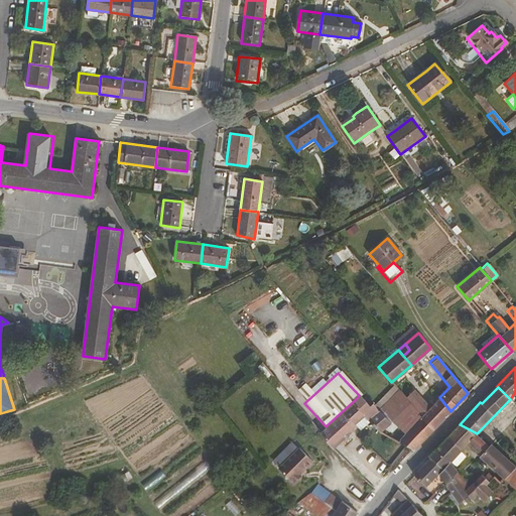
[(421,415),(405,397),(398,389),(378,408),(390,421),(404,434),(421,415)]
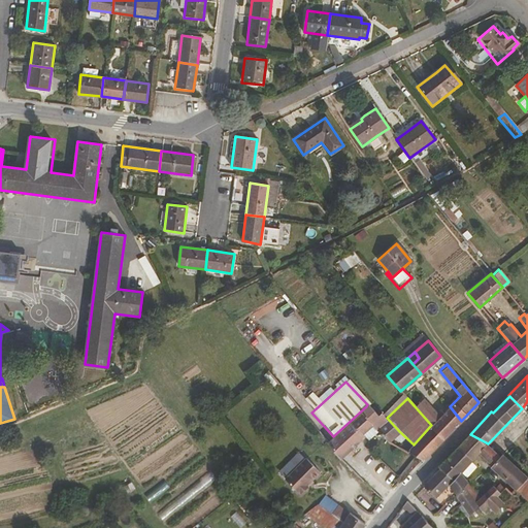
[(443,439),(461,421),(450,406),(439,416),(423,398),(415,406),(431,425),(443,439)]
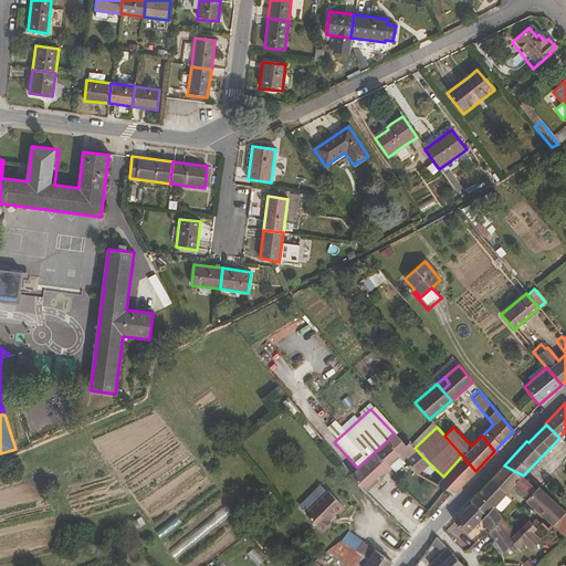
[(374,482),(389,467),(399,458),(401,460),(402,459),(415,448),(410,443),(404,449),(392,436),(357,468),(349,475),(364,491),(371,484),(375,488),(377,485),(374,482)]
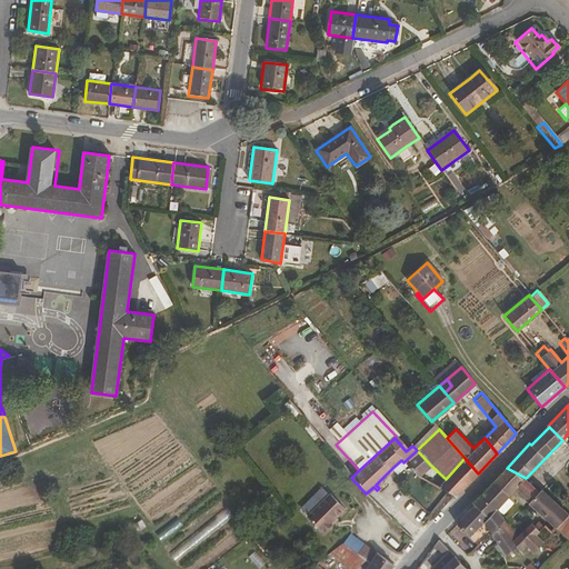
[(430,465),(417,450),(405,461),(407,463),(419,476),(430,465)]
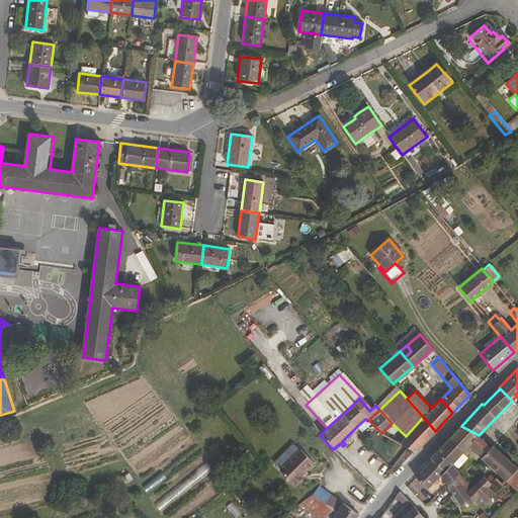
[(414,452),(435,431),(423,417),(406,436),(399,443),(414,452)]
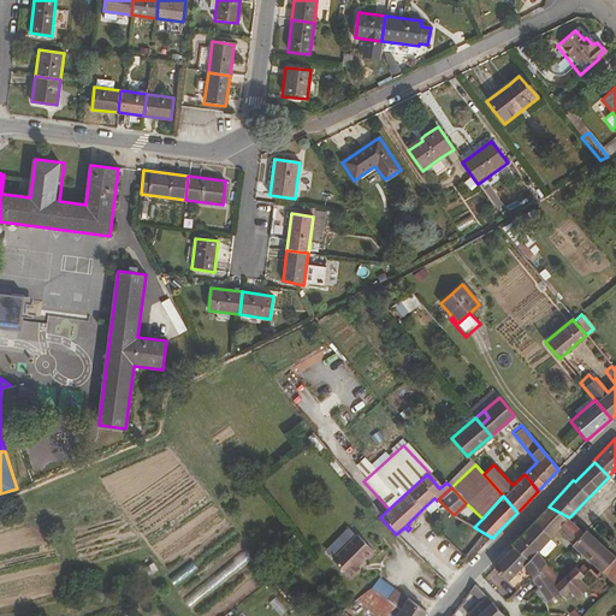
[(428,513),(440,502),(438,499),(437,501),(434,498),(424,508),(428,513)]
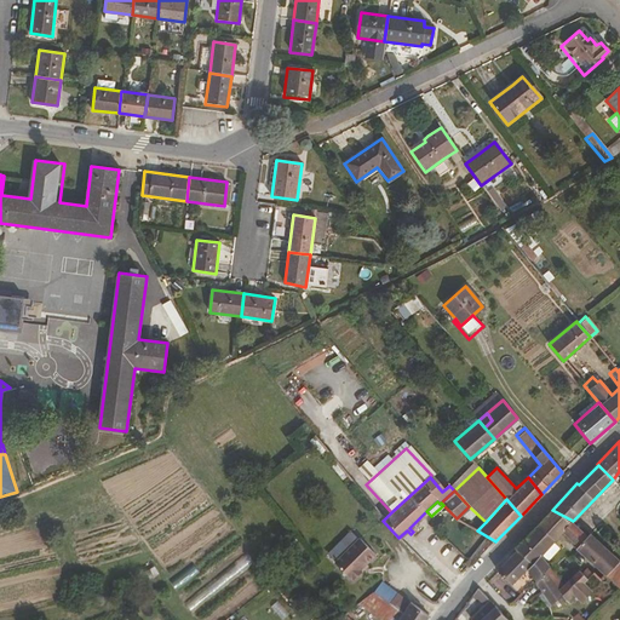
[(539,555),(561,534),(578,549),(575,551),(604,579),(619,563),(591,534),(590,537),(573,521),(552,510),(515,551),(516,552),(530,564),(527,569),(535,583),(544,573),(561,596),(563,598),(570,592),(578,602),(591,592),(583,584),(592,577),(585,568),(579,573),(578,573),(561,586),(539,555)]
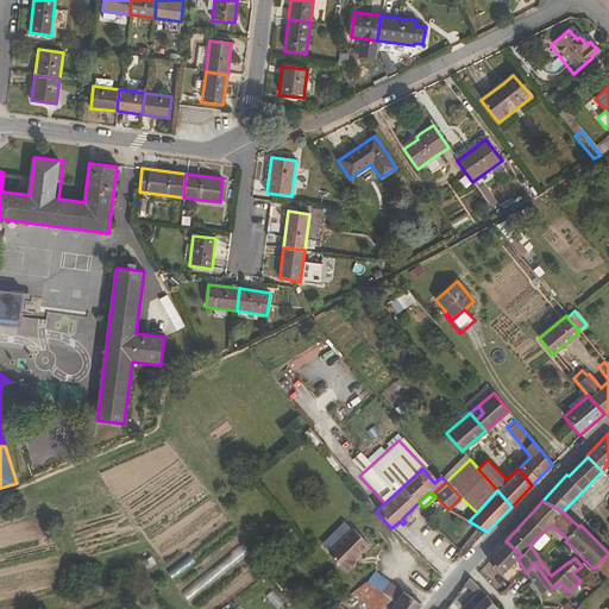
[(586,520),(569,506),(563,512),(579,527),(581,525),(586,520)]
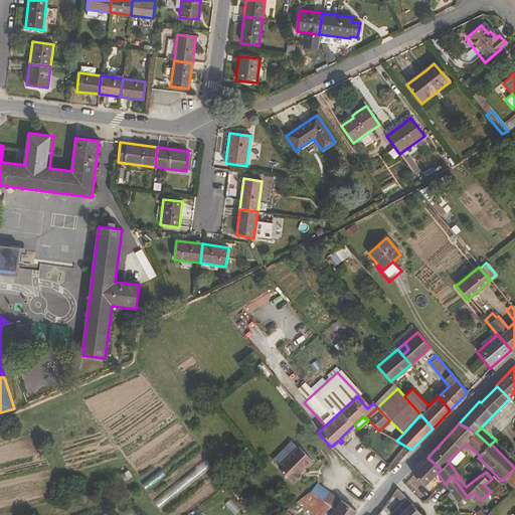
[(310,461),(298,449),(277,470),(289,482),(290,481),(293,483),(299,476),(297,474),(310,461)]
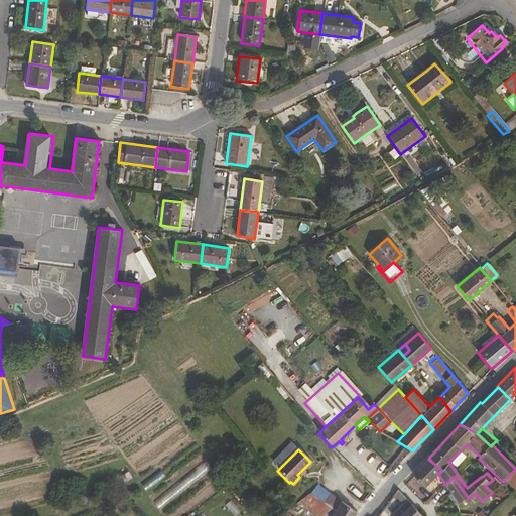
[(441,470),(429,460),(413,478),(424,489),(438,474),(441,470)]
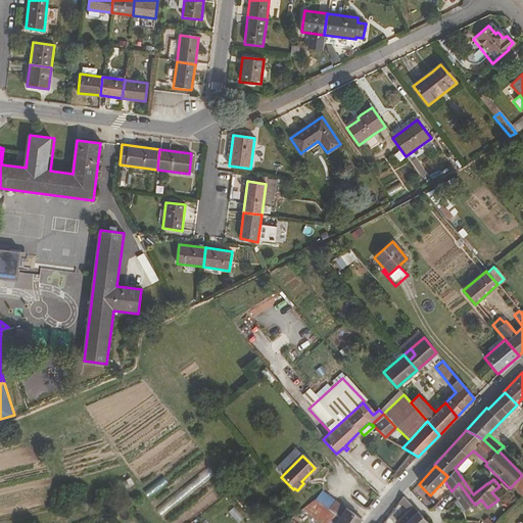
[(522,496),(522,475),(510,488),(521,500),(521,498),(522,496)]
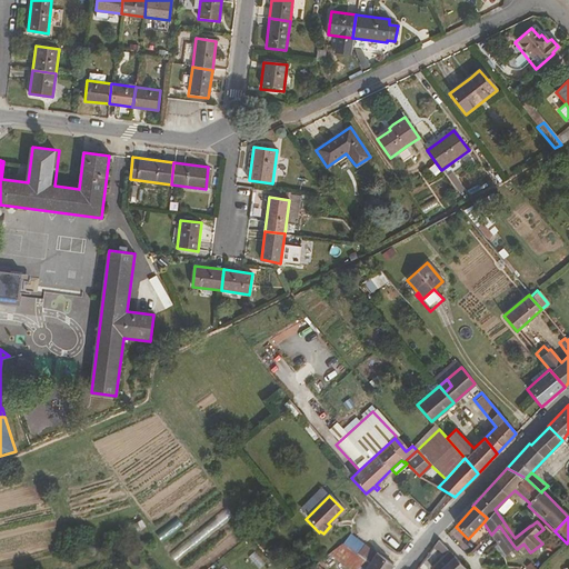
[(515,547),(499,526),(491,535),(506,555),(515,547)]
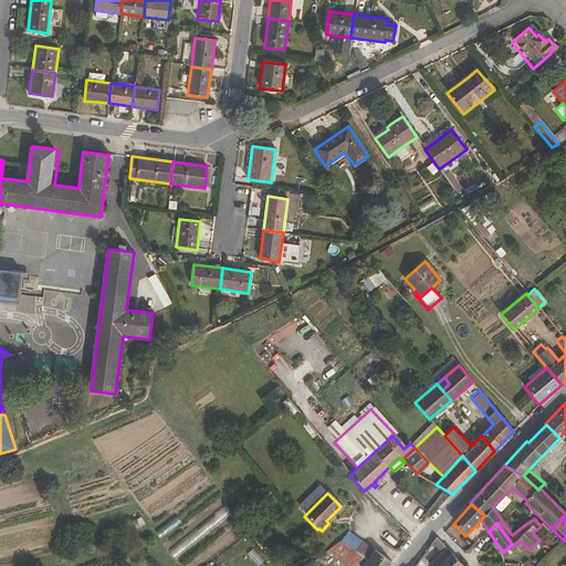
[(366,561),(374,549),(362,540),(353,552),(360,557),(366,561)]
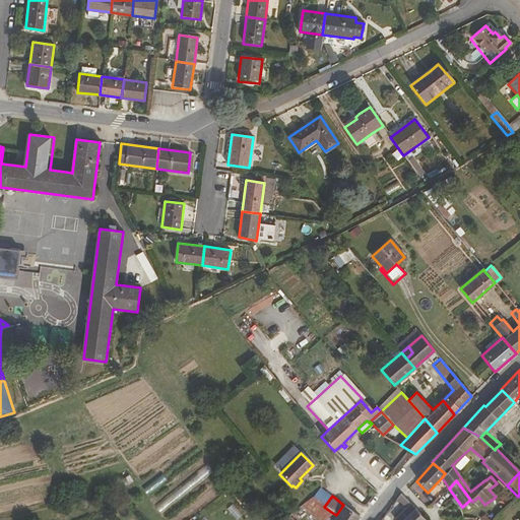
[(424,519),(425,519),(400,496),(394,503),(404,513),(401,516),(404,519),(403,519),(424,519)]
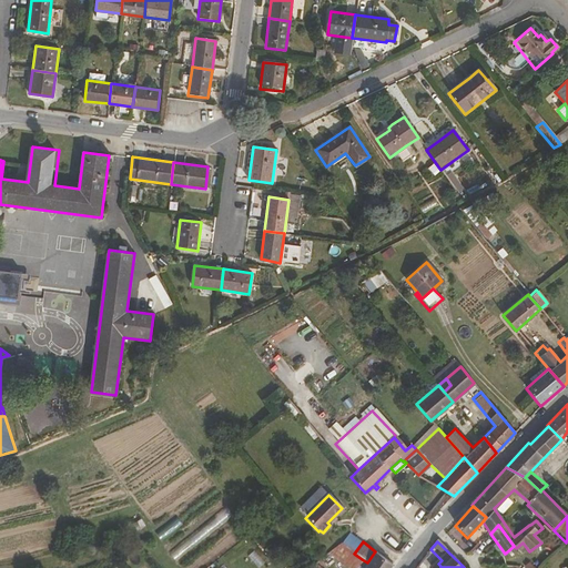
[(354,554),(341,543),(327,553),(348,567),(355,567),(362,559),(354,554)]
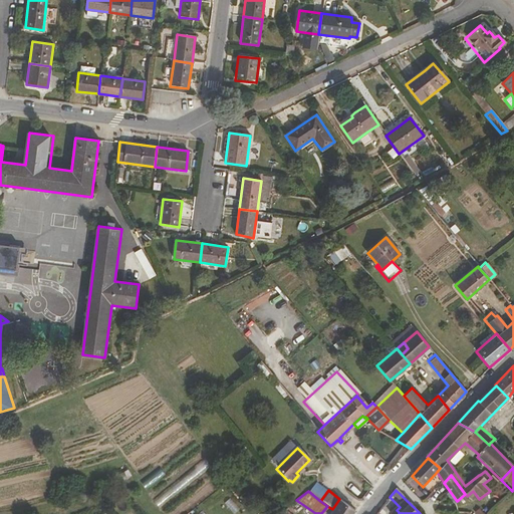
[(350,513),(354,510),(339,499),(332,509),(328,513),(350,513)]
